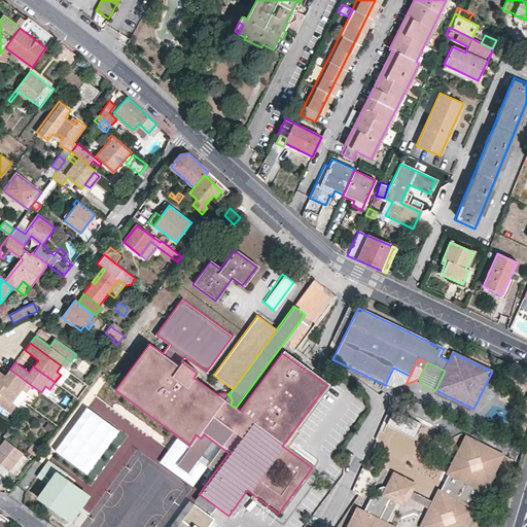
[(406,384),(410,376),(393,367),(385,385),(394,389),(406,384)]
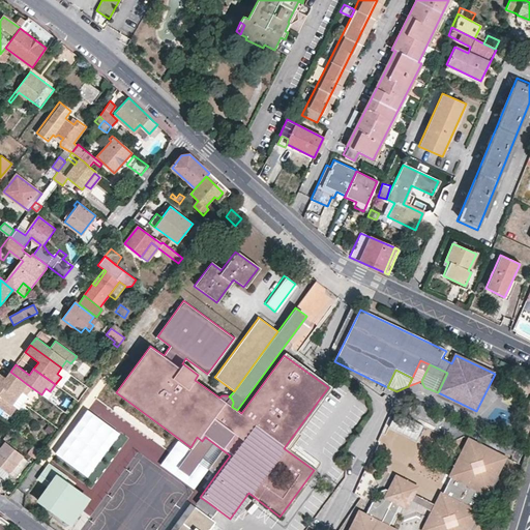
[(31,387),(10,372),(9,371),(5,377),(0,373),(0,384),(17,398),(22,391),(26,394),(31,387)]
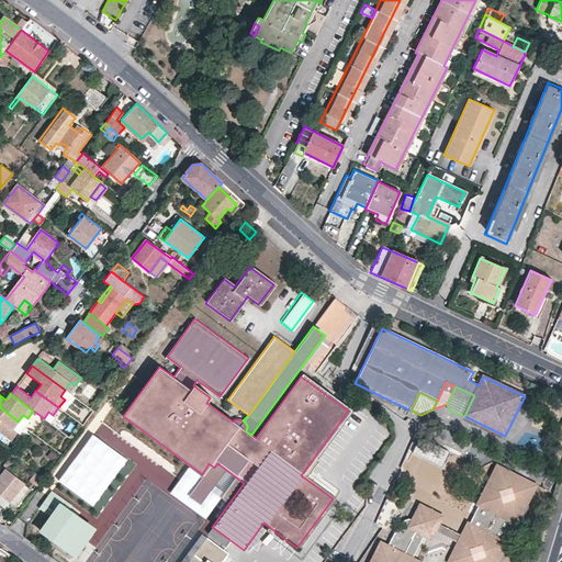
[(18,422),(0,407),(0,433),(11,441),(18,433),(12,429),(18,422)]
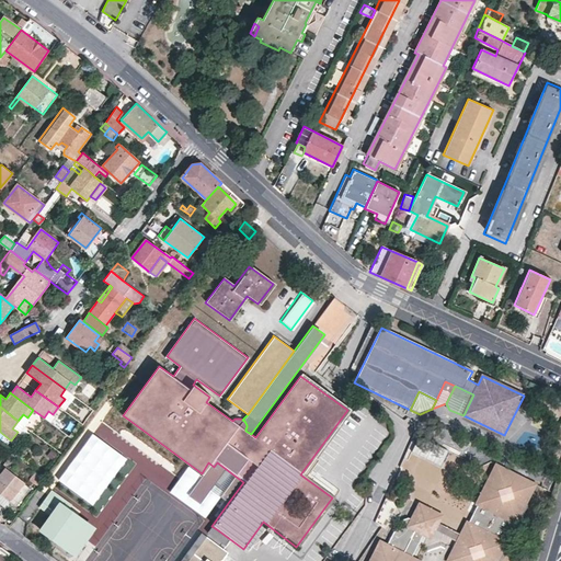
[(24,426),(18,421),(12,428),(18,432),(19,433),(24,426)]
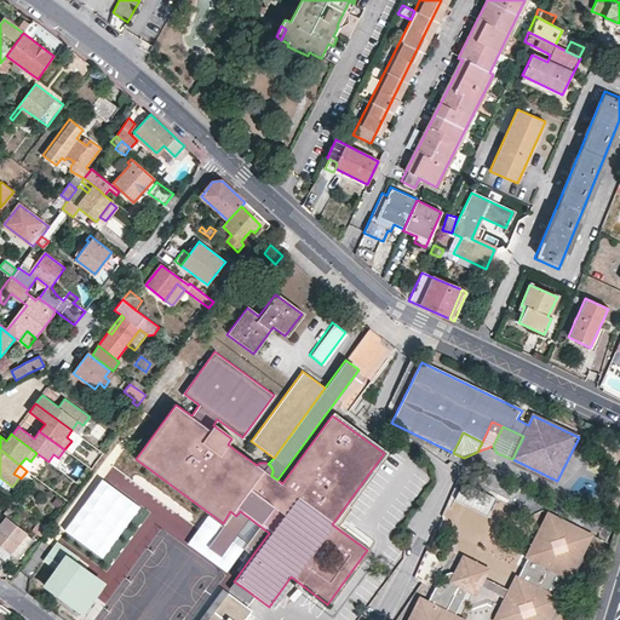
[(223,523),(217,530),(223,534),(236,516),(230,511),(223,523)]
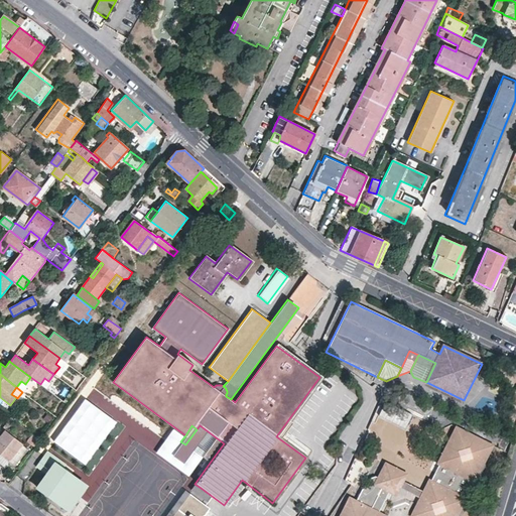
[(197,429),(185,444),(191,449),(210,463),(224,443),(200,425),(197,429)]
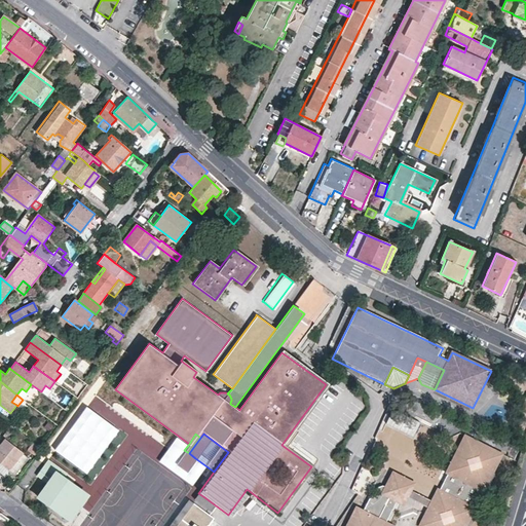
[(0,472),(3,475),(8,470),(10,466),(15,472),(27,457),(8,443),(5,440),(3,442),(0,445),(0,472)]
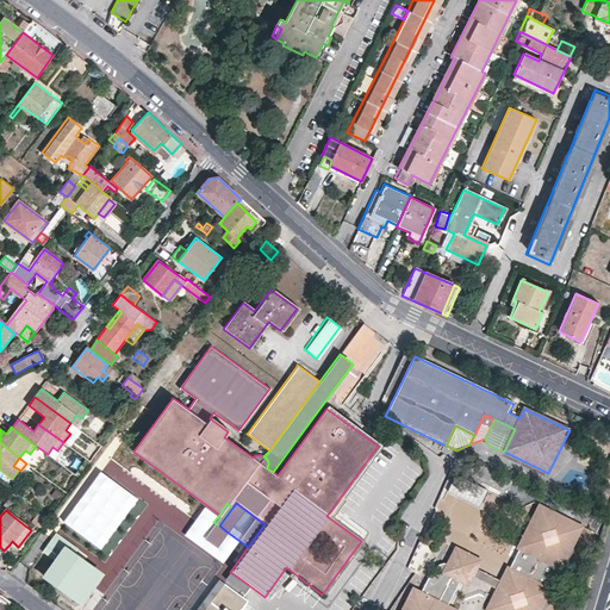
[(523,592),(512,596),(498,589),(492,599),(492,609),(540,609),(547,598),(543,585),(552,583),(556,574),(553,565),(565,562),(579,537),(577,523),(568,518),(553,511),(537,514),(530,527),(546,535),(547,546),(540,559),(530,578),(523,592)]
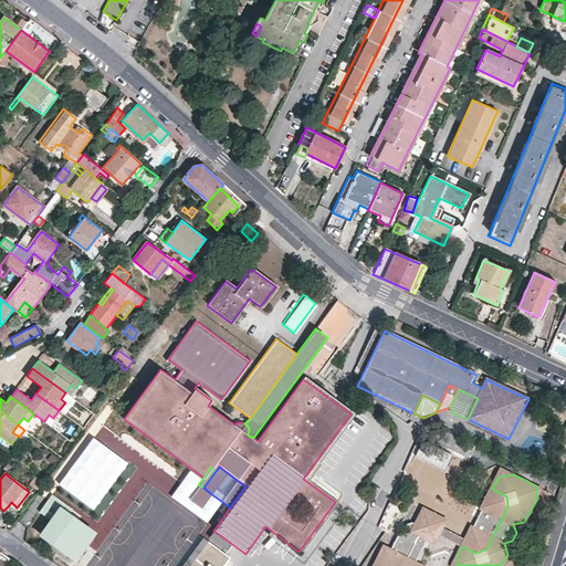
[(198,484),(187,500),(199,509),(210,493),(203,488),(198,484)]
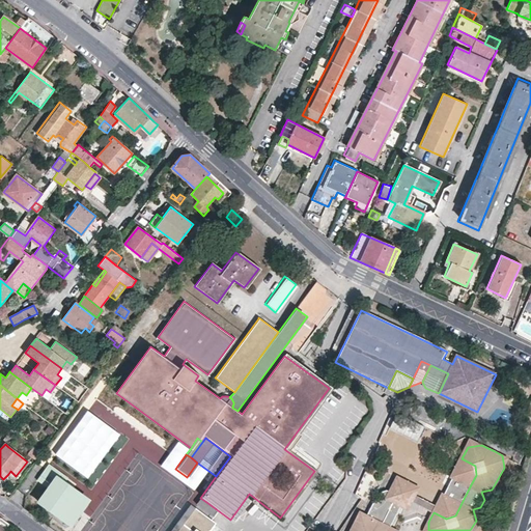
[(470,486),(476,475),(475,466),(462,458),(451,477),(453,478),(467,484),(470,486)]
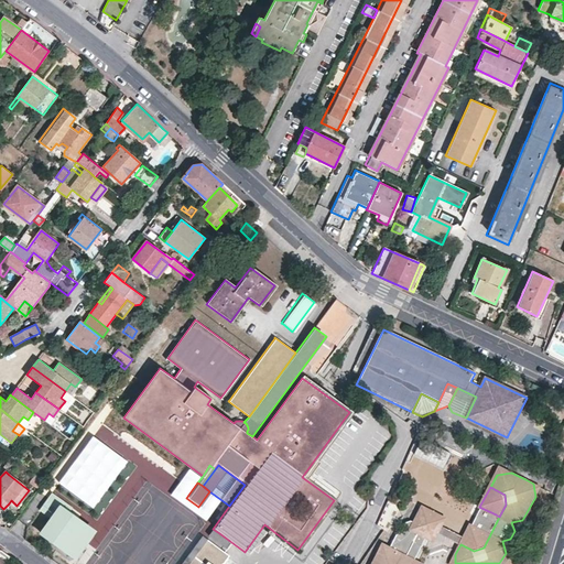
[(85,543),(82,523),(67,513),(71,509),(51,494),(38,510),(51,519),(40,534),(73,559),(83,545),(85,543)]
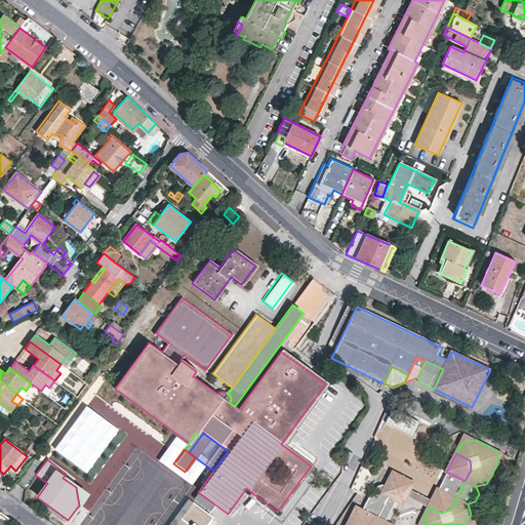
[(407,495),(429,507),(434,497),(412,486),(415,480),(395,469),(388,482),(391,484),(391,494),(398,498),(404,501),(407,495)]
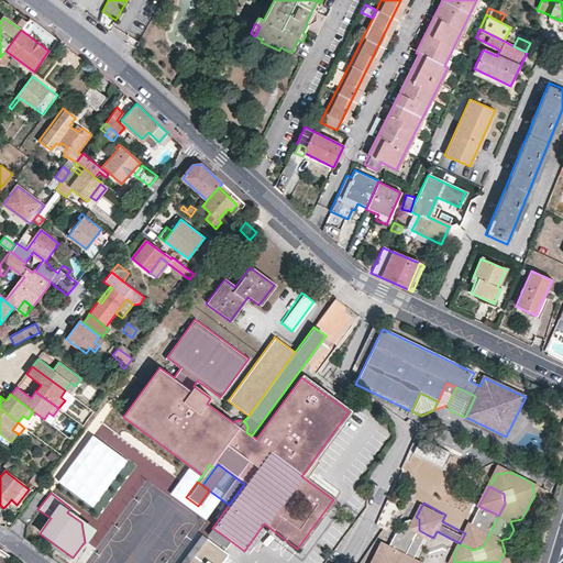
[(481,507),(471,523),(486,531),(495,514),(481,507)]
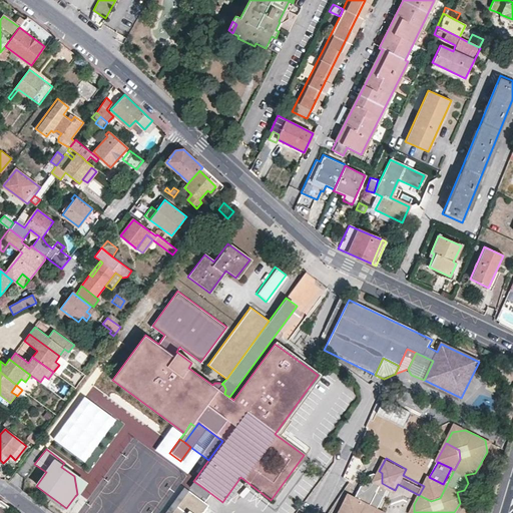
[(369,506),(382,483),(382,473),(379,471),(373,468),(372,470),(366,481),(363,480),(353,498),(352,498),(342,500),(335,512),(377,512),(376,510),(369,506)]
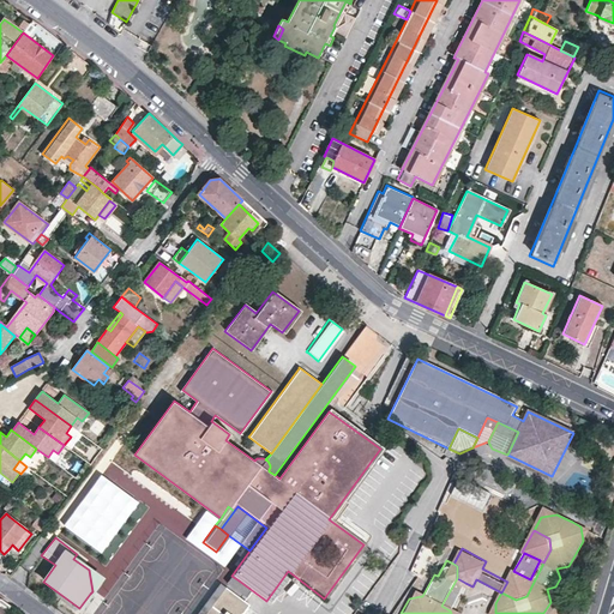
[(530,579),(534,582),(543,563),(540,560),(530,579)]
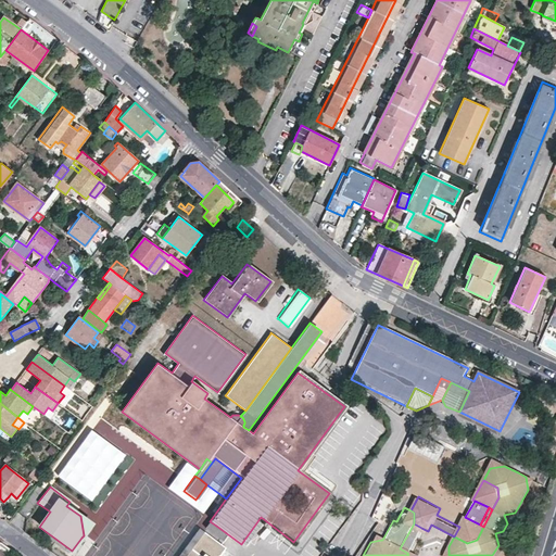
[(84,535),(91,525),(80,516),(84,535)]
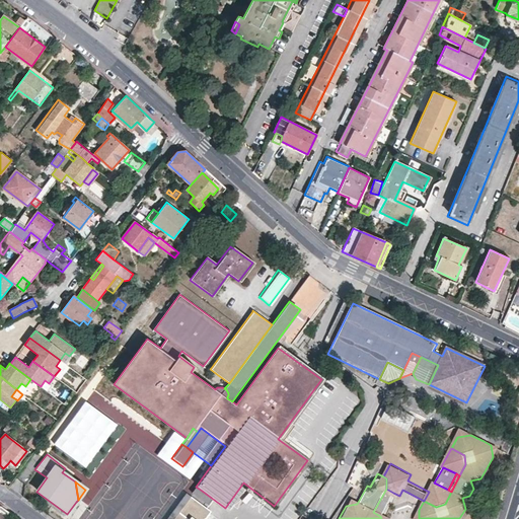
[(424,501),(436,507),(445,504),(451,492),(448,490),(434,483),(429,492),(424,501)]
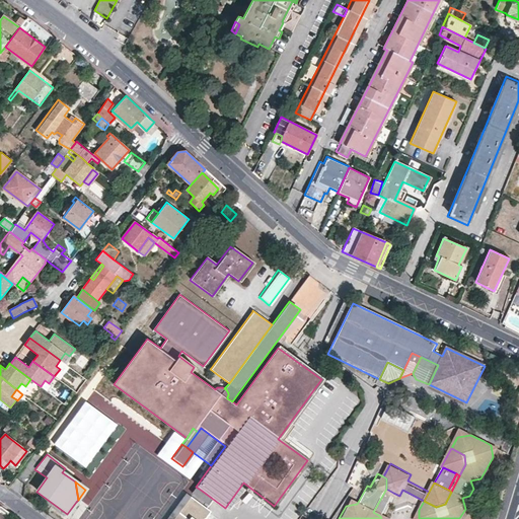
[(380,516),(393,493),(386,489),(373,512),(380,516)]
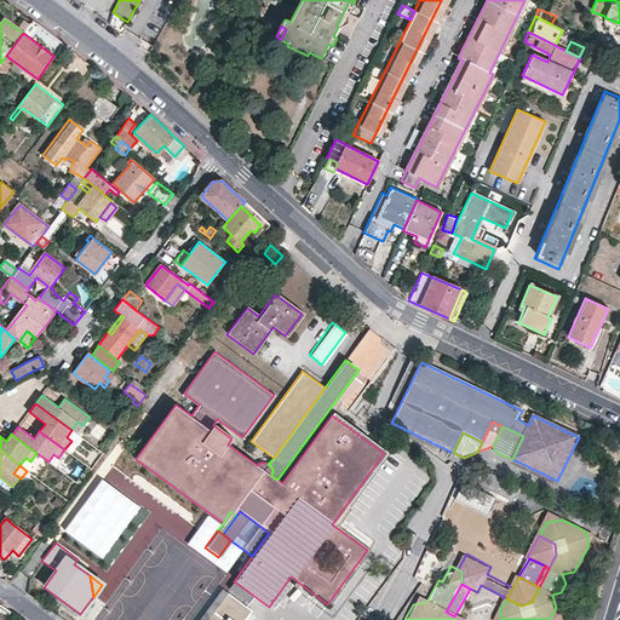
[(202,619),(220,596),(216,592),(194,619),(202,619)]
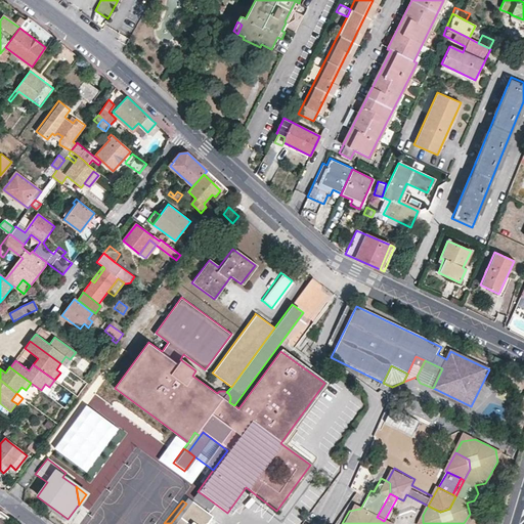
[(186,504),(171,523),(203,523),(207,519),(186,504)]
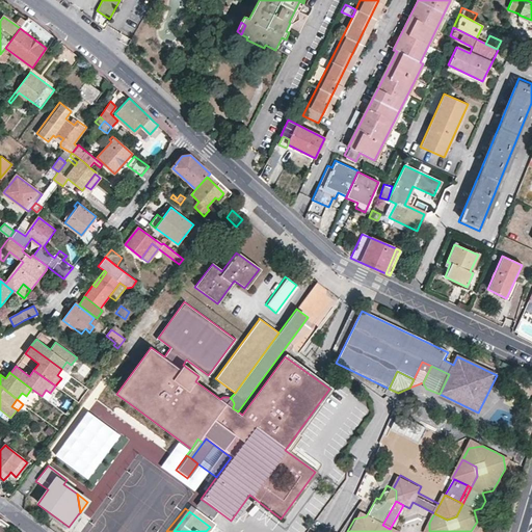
[(0,531),(4,531),(8,526),(7,525),(0,519),(0,531)]
